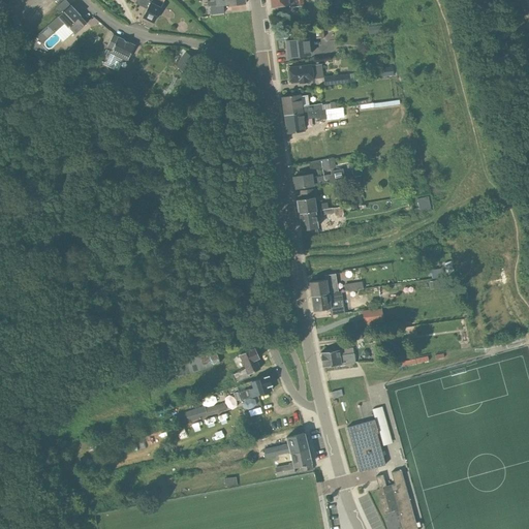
[(148,0),(151,1),(143,18),(153,23),(164,0),(148,0)]
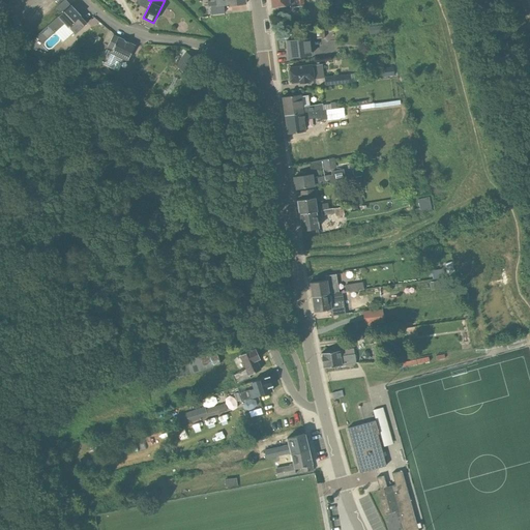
[(245,0),(210,0),(210,1),(216,0),(216,5),(210,5),(211,15),(225,13),(224,5),(227,5),(227,6),(246,4),(245,0)]
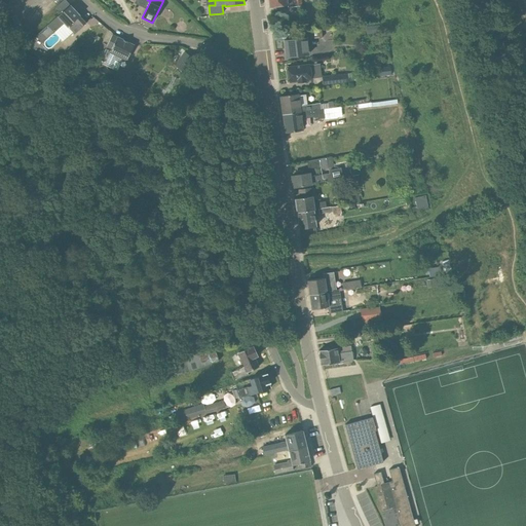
[(86,23),(79,16),(80,15),(70,5),(63,12),(47,26),(35,36),(42,43),(64,24),(74,34),(86,23)]
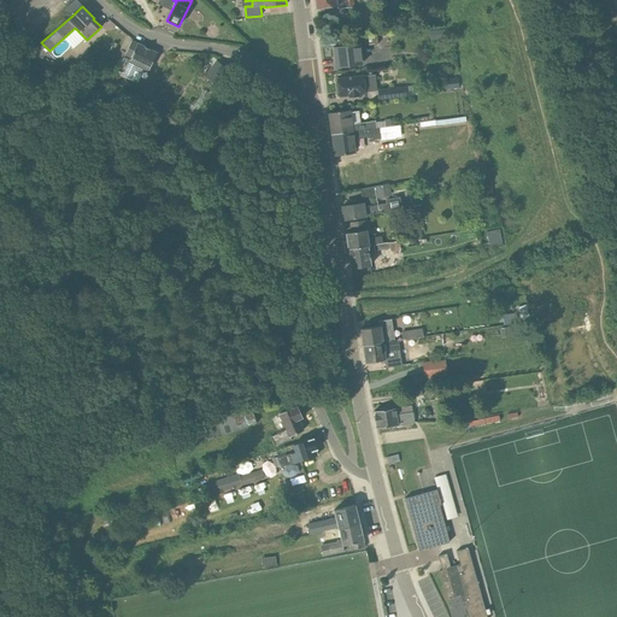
[(446,39),(445,29),(429,31),(430,41),(446,39)]
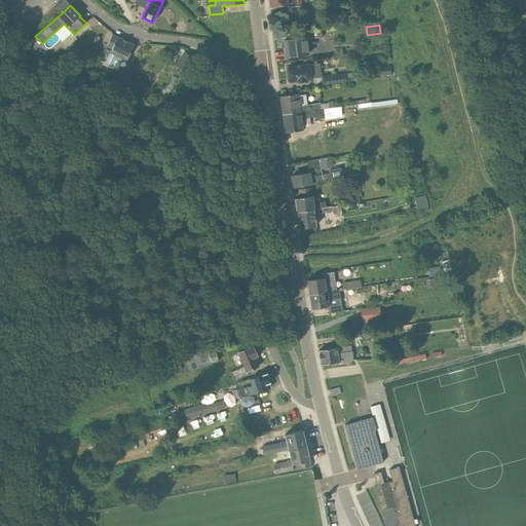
[(286,57),(296,55),(303,54),(308,54),(307,39),(322,38),(321,30),(300,32),(290,33),(291,39),(285,40),(286,57)]
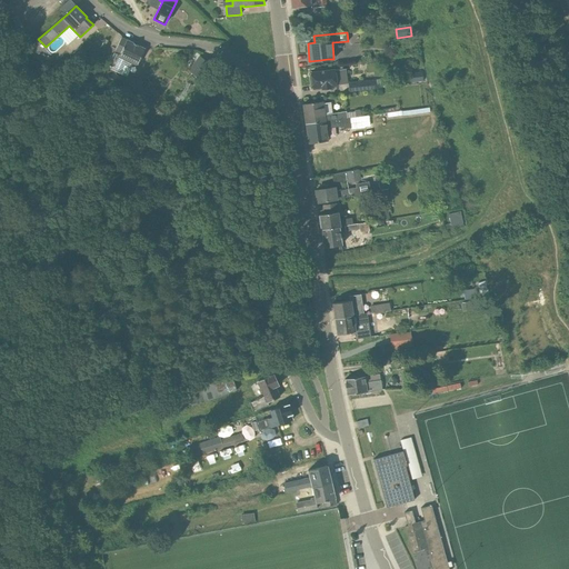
[(131,63),(137,66),(146,49),(127,40),(121,38),(116,50),(121,53),(115,68),(127,73),(131,63)]
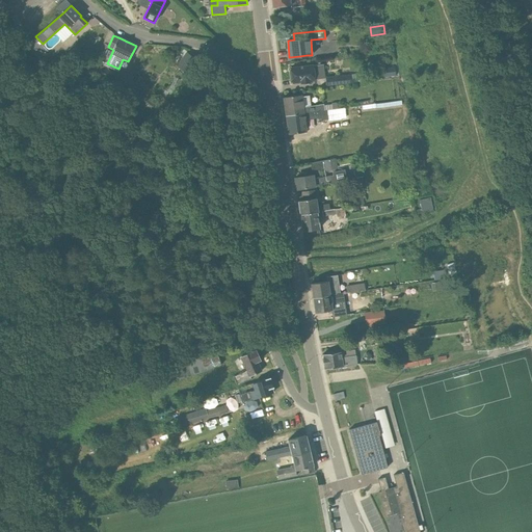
[(81,51),(74,44),(65,52),(73,59),(81,51)]
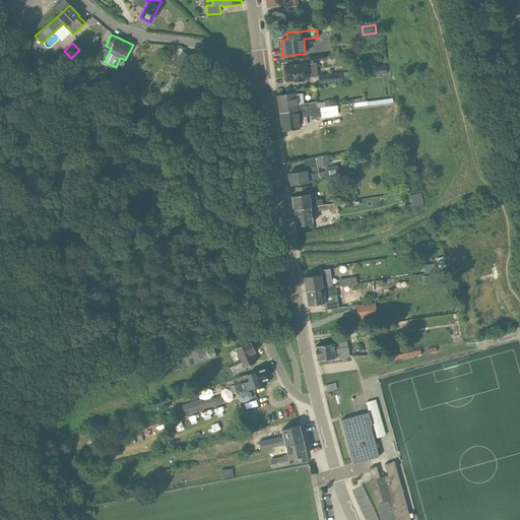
[(195,61),(183,51),(173,63),(185,73),(195,61)]
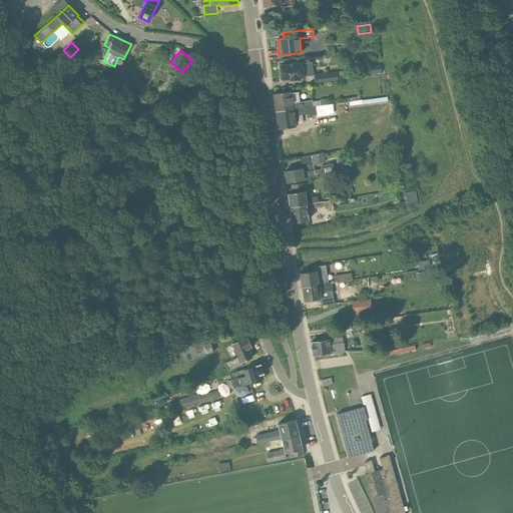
[(299,78),(304,77),(303,63),(281,65),(281,69),(279,69),(280,77),(282,77),(282,80),(291,79),(291,81),(299,80),(299,78)]
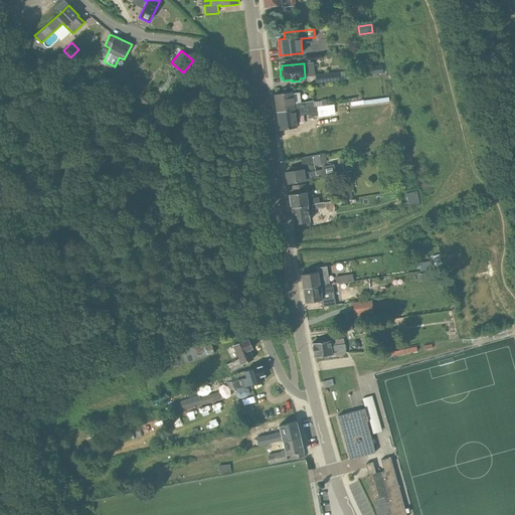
[(384,73),(383,65),(371,66),(372,75),(384,73)]
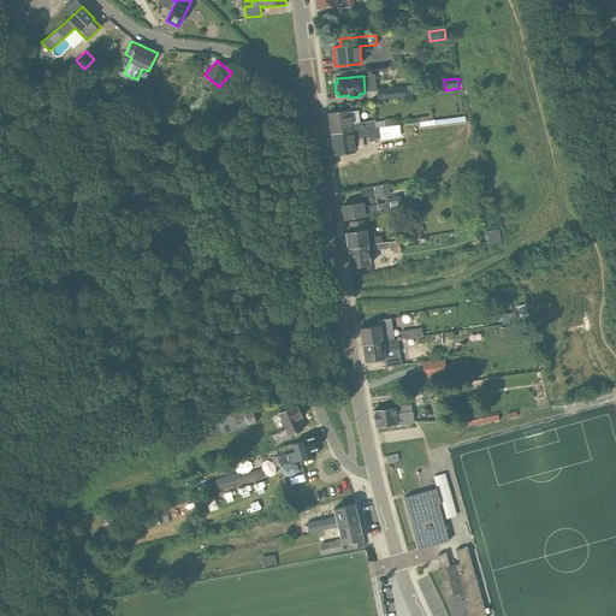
[(153,87),(138,81),(134,93),(147,99),(153,87)]
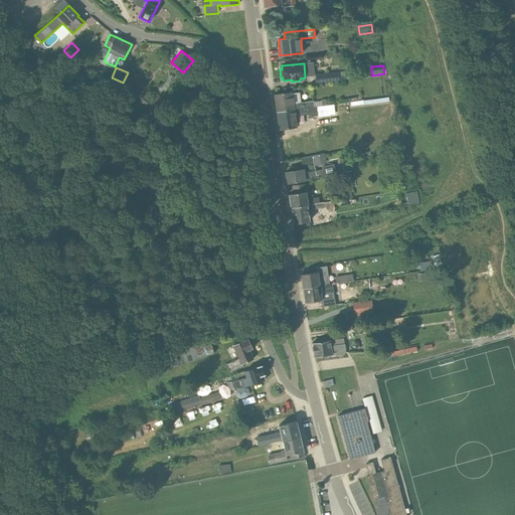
[(338,72),(326,73),(314,75),(315,83),(327,81),(339,80),(338,72)]
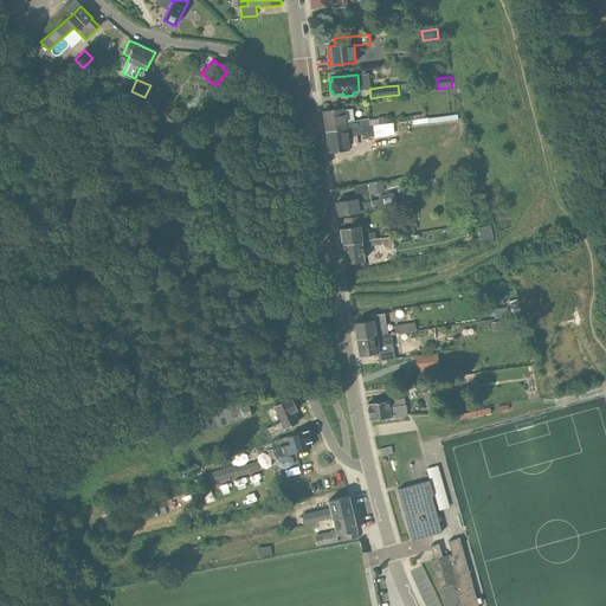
[(365,127),(372,126),(369,126),(369,118),(347,122),(345,108),(322,111),(326,133),(365,127)]
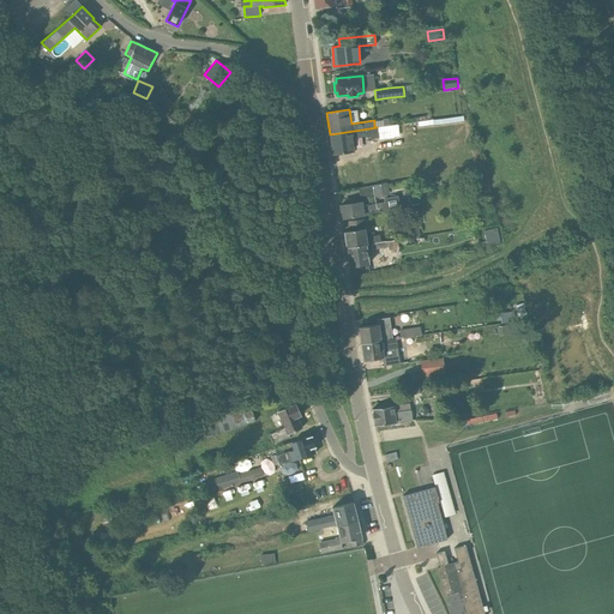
[(179,120),(169,113),(164,119),(174,127),(179,120)]
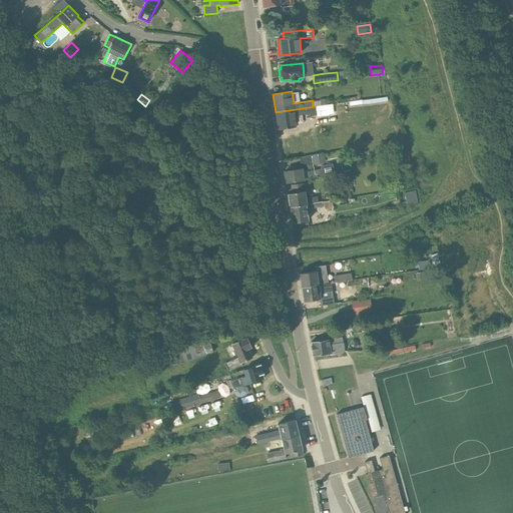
[(279,129),(296,127),(295,116),(309,113),(310,116),(317,115),(316,106),(315,106),(309,107),(276,112),(279,129)]
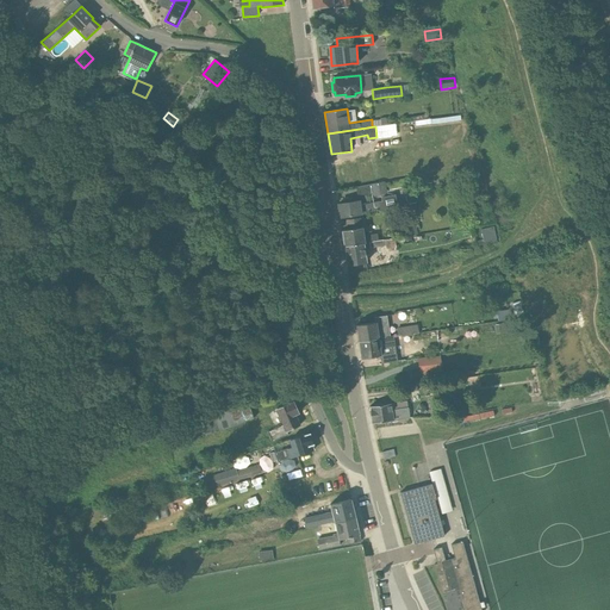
[(479,170),(481,169),(480,165),(464,167),(465,176),(471,175),(473,185),(481,185),(479,170)]
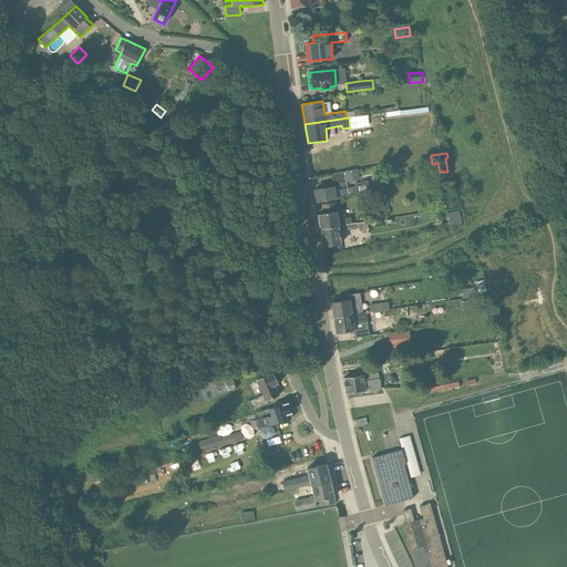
[(331,174),(332,183),(348,179),(346,172),(331,174)]
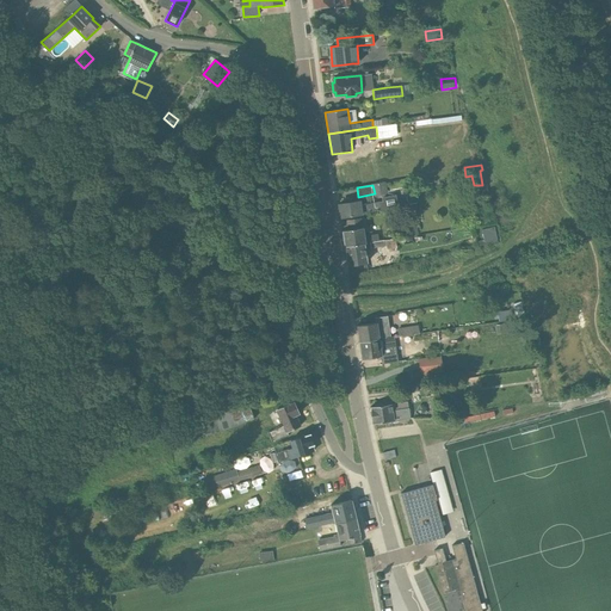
[(340,218),(352,216),(393,209),(400,208),(397,196),(382,198),(382,202),(360,205),(360,202),(339,205),(340,218)]
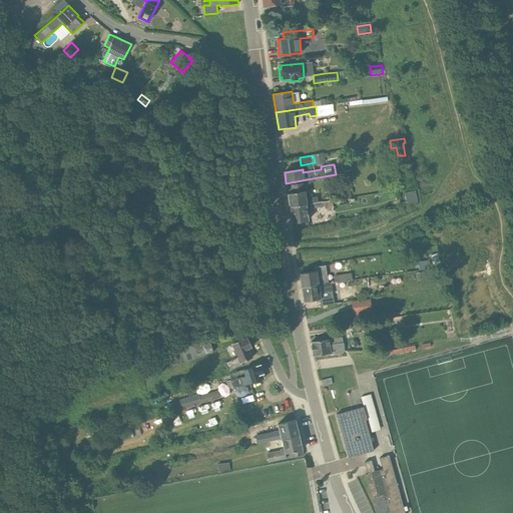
[(311,203),(319,202),(318,196),(306,197),(304,183),(291,185),(292,193),(288,193),(290,207),(306,204),(311,203)]
